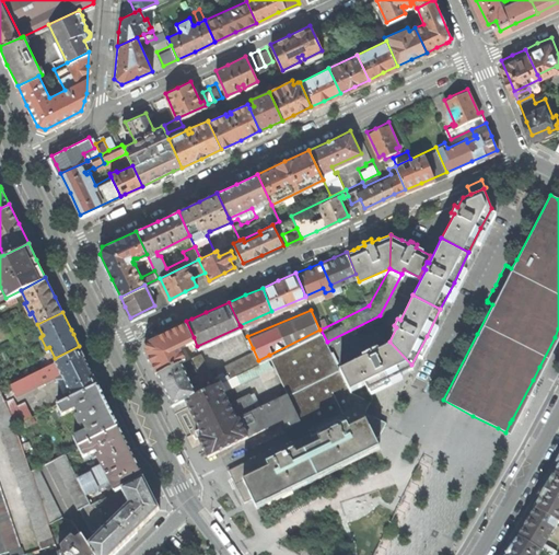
[(148,354),(155,371),(184,357),(178,345),(194,337),(186,321),(165,331),(147,339),(144,347),(148,354)]
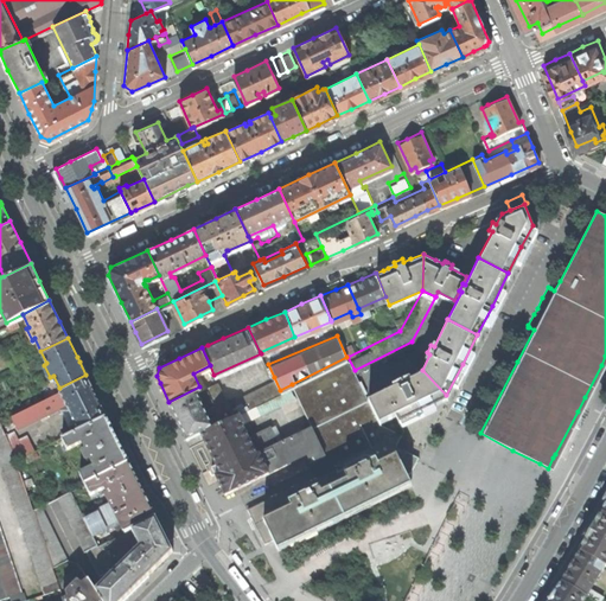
[(380,420),(378,420),(368,397),(355,370),(348,357),(346,357),(292,384),(300,401),(311,423),(312,423),(324,451),(331,464),(338,460),(339,462),(317,473),(307,478),(306,475),(247,504),(248,506),(263,539),(272,535),(278,547),(307,532),(376,498),(410,481),(404,470),(410,467),(418,453),(395,441),(401,430),(380,420)]
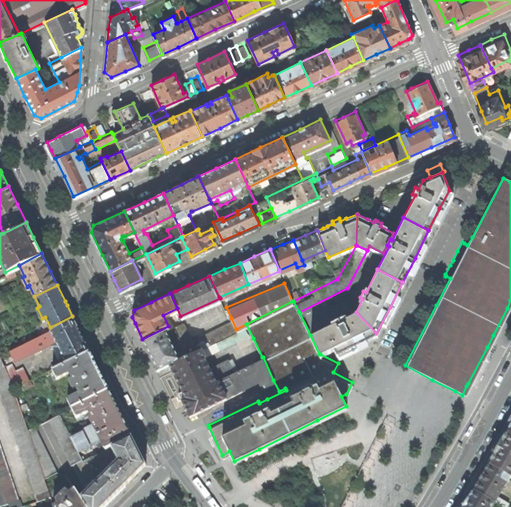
[(366,338),(376,333),(356,312),(341,319),(340,316),(334,320),(335,322),(310,335),(319,354),(333,347),(336,352),(337,353),(366,338)]
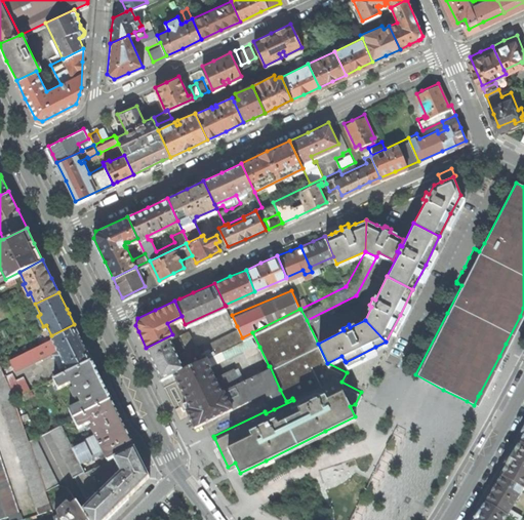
[(58,350),(68,368),(90,357),(82,340),(74,324),(51,335),(39,342),(9,357),(14,367),(49,351),(51,354),(58,350)]
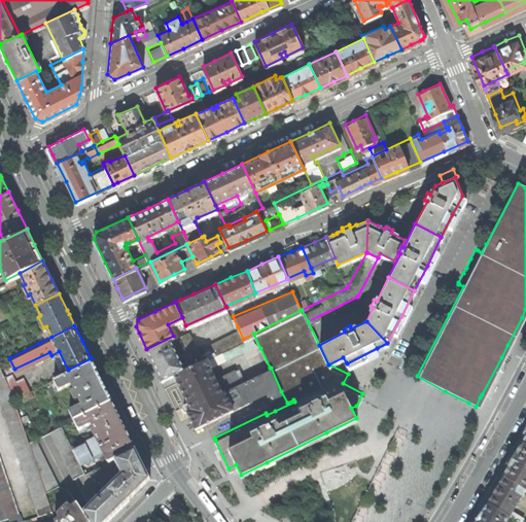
[(37,338),(39,343),(51,337),(46,326),(43,327),(41,328),(44,335),(37,338)]
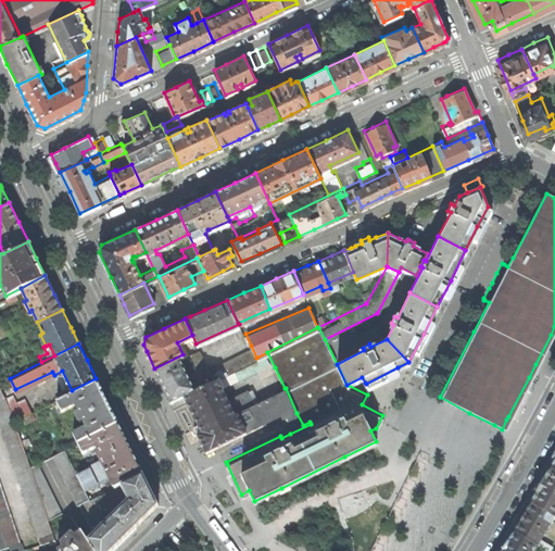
[(251,346),(207,366),(213,378),(256,358),(251,346)]
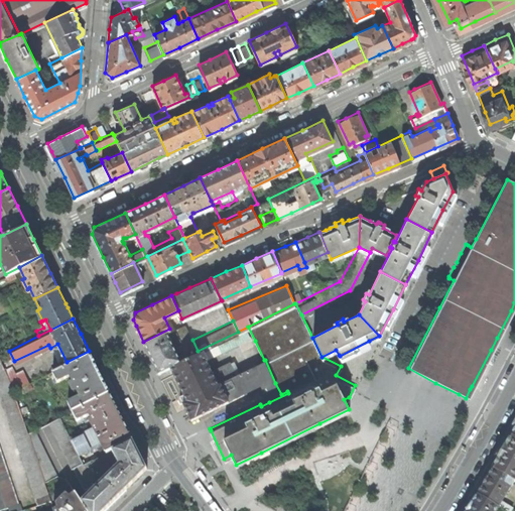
[(157,371),(170,365),(198,351),(192,340),(183,323),(169,329),(143,342),(150,355),(157,371)]
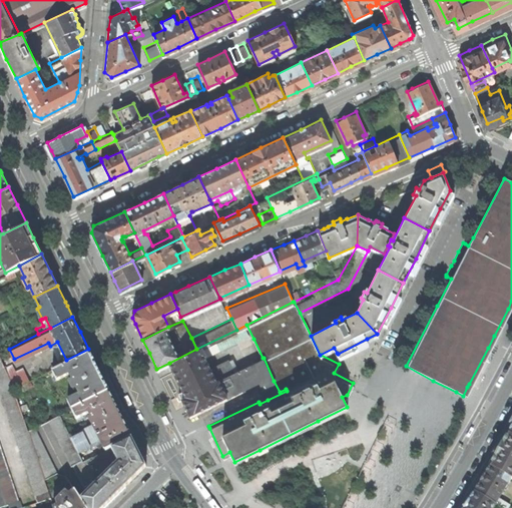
[(243,344),(253,339),(246,325),(236,330),(196,349),(169,363),(170,365),(181,389),(185,396),(181,398),(182,400),(184,404),(189,414),(241,389),(233,372),(227,358),(209,368),(203,356),(204,355),(204,354),(236,338),(239,345),(243,344)]
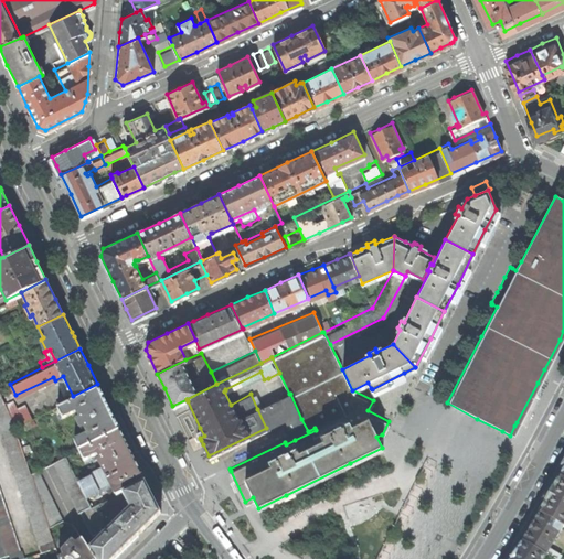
[(73,437),(78,445),(118,426),(108,405),(97,384),(73,396),(56,404),(62,414),(76,406),(80,414),(76,416),(80,423),(84,421),(87,429),(73,437)]
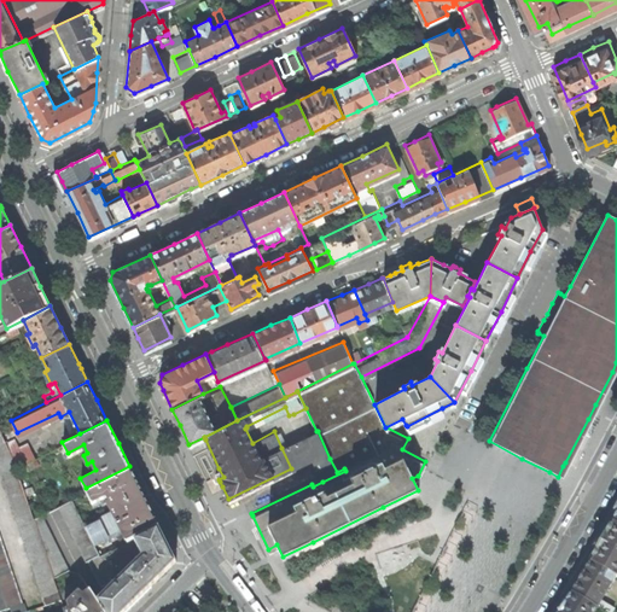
[(33,514),(10,447),(6,439),(0,426),(0,473),(44,600),(60,595),(53,573),(33,514)]
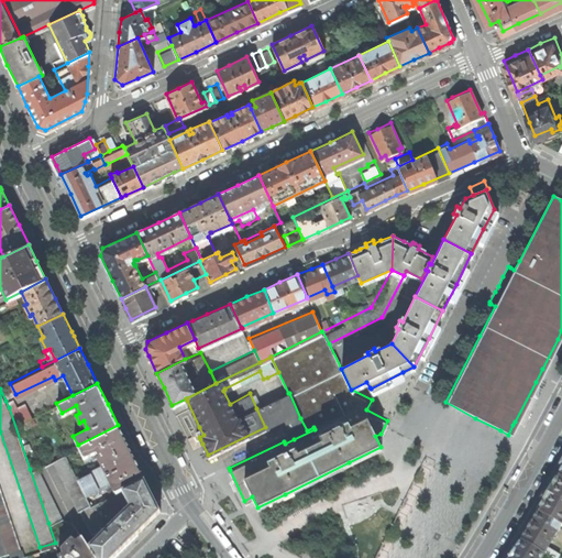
[(284,417),(287,424),(299,418),(288,393),(278,398),(276,400),(284,417)]
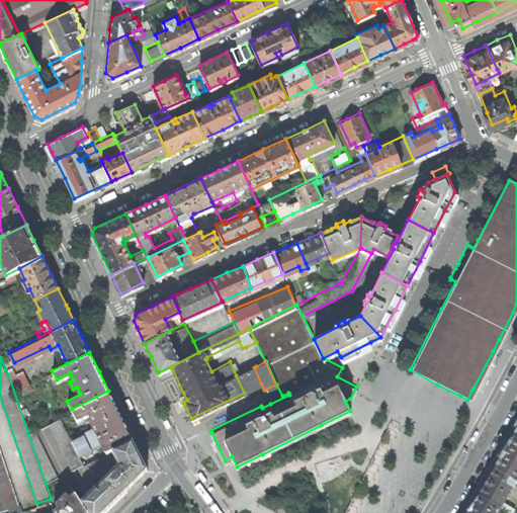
[(14,389),(28,381),(23,368),(16,371),(12,364),(5,368),(8,374),(14,389)]
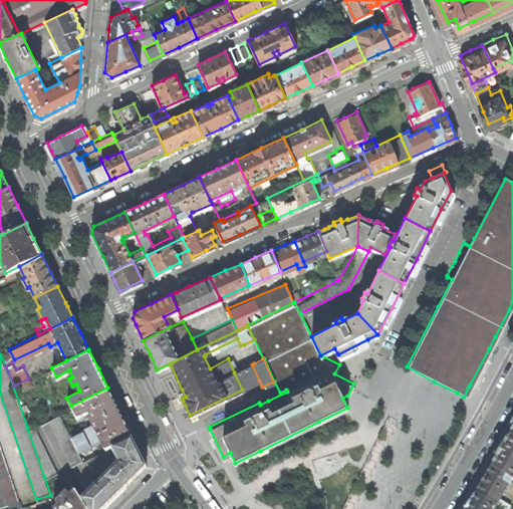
[(252,364),(234,372),(242,390),(259,380),(252,364)]
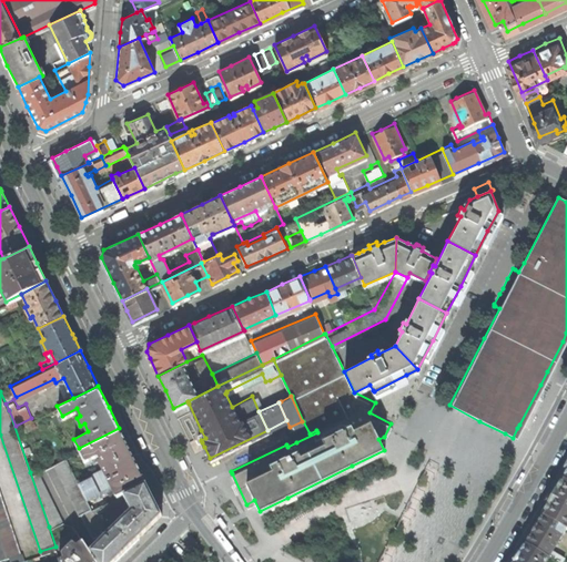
[(295,440),(310,433),(303,421),(290,428),(292,433),(295,440)]
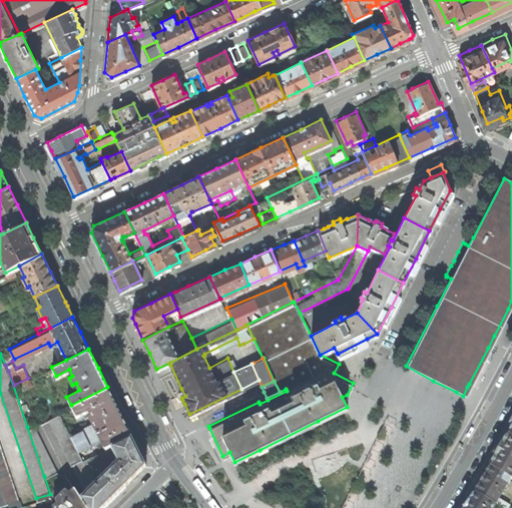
[(100,437),(104,445),(130,432),(126,425),(119,410),(107,387),(71,405),(75,414),(88,407),(91,413),(88,414),(92,421),(93,423),(82,429),(71,435),(78,449),(100,437)]
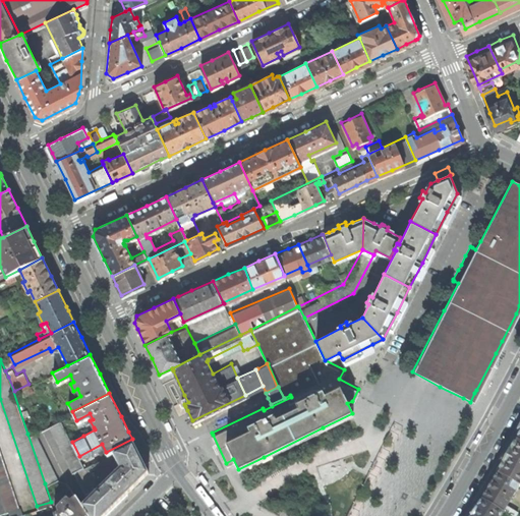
[(129,407),(133,405),(127,394),(125,395),(123,396),(127,404),(129,407)]
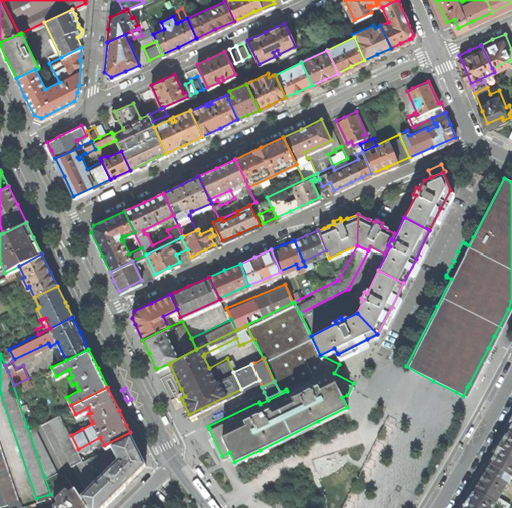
[(81,457),(78,449),(71,435),(59,411),(48,416),(71,462),(72,461),(81,457)]
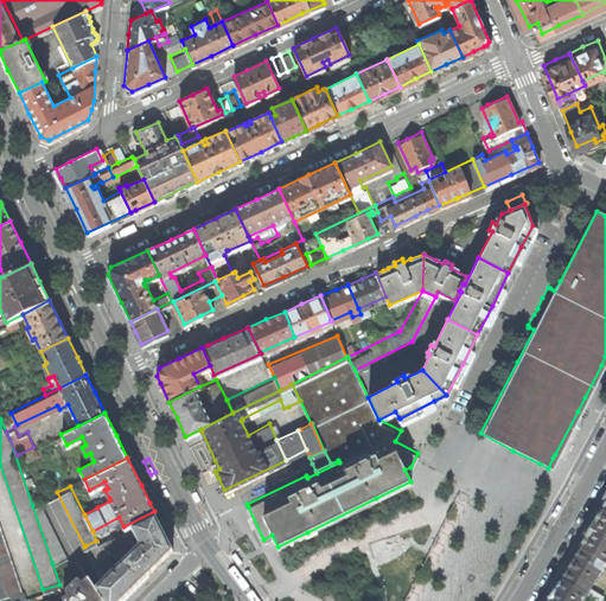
[(52,563),(68,555),(40,502),(32,505),(52,563)]
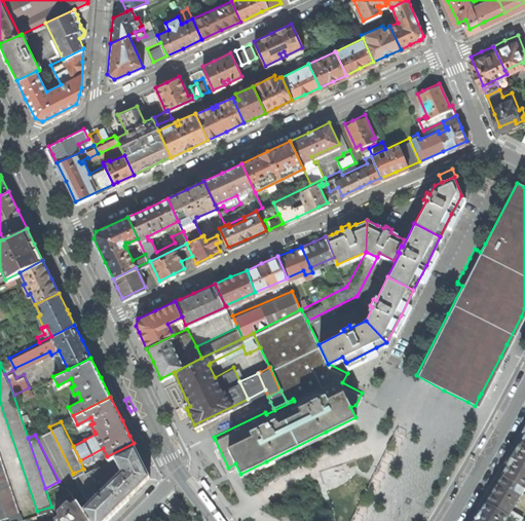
[(510,458),(501,473),(523,485),(524,486),(524,485),(524,441),(520,439),(518,444),(510,458)]
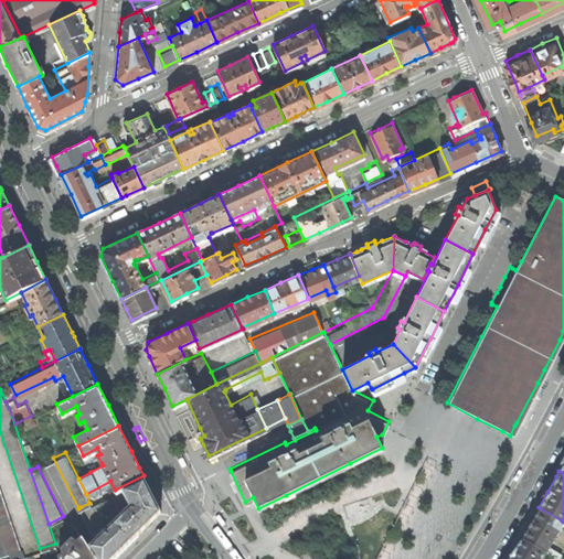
[(113,520),(112,522),(124,544),(140,527),(160,508),(151,492),(147,483),(144,475),(115,490),(102,497),(112,518),(113,520)]
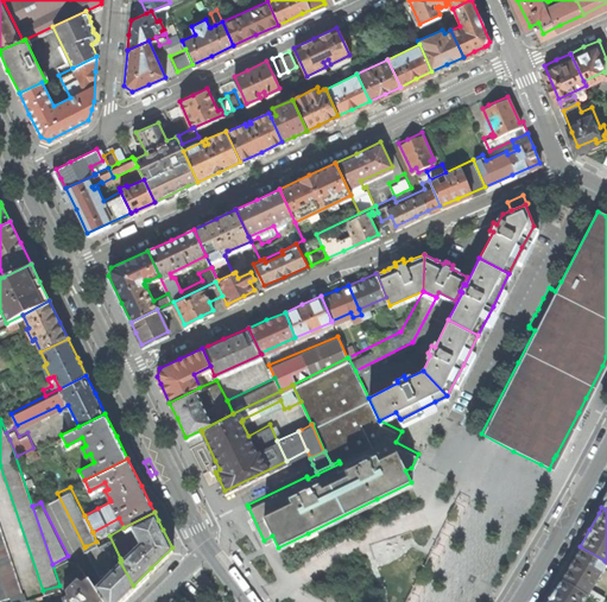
[(0,596),(8,594),(11,601),(24,596),(21,588),(20,588),(0,530),(0,596)]
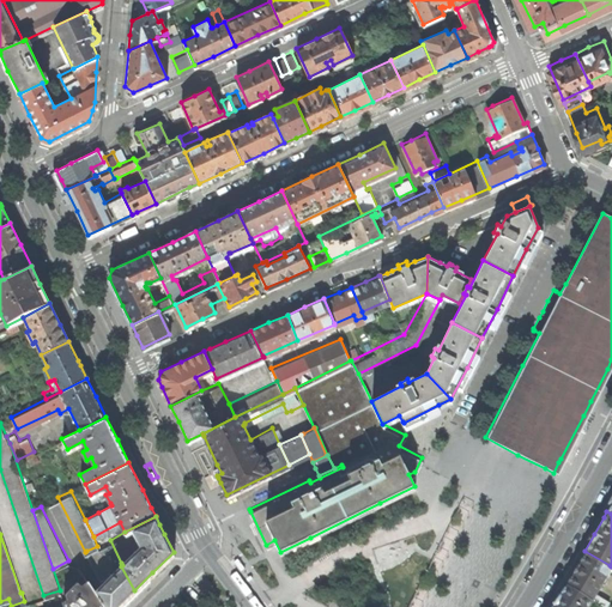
[(97,546),(86,551),(100,577),(105,575),(110,570),(109,568),(121,563),(110,540),(97,546)]
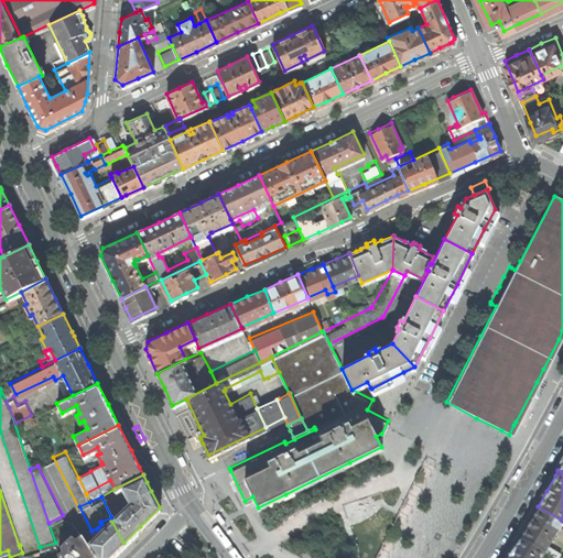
[(217,506),(213,510),(219,521),(225,517),(220,511),(217,506)]
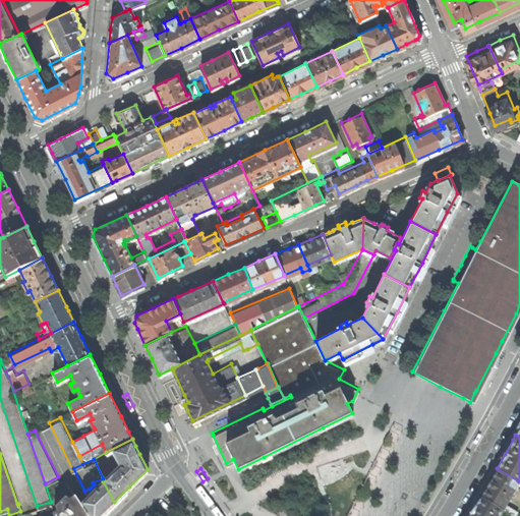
[(487,482),(480,494),(481,495),(502,507),(513,514),(517,508),(506,502),(518,480),(497,468),(487,482)]
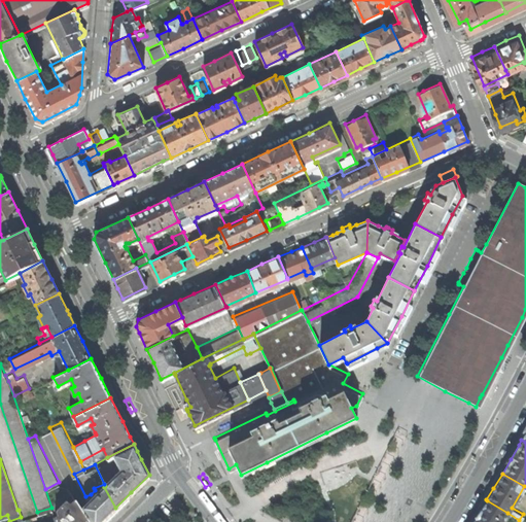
[(104,487),(82,509),(91,521),(100,521),(115,508),(104,487)]
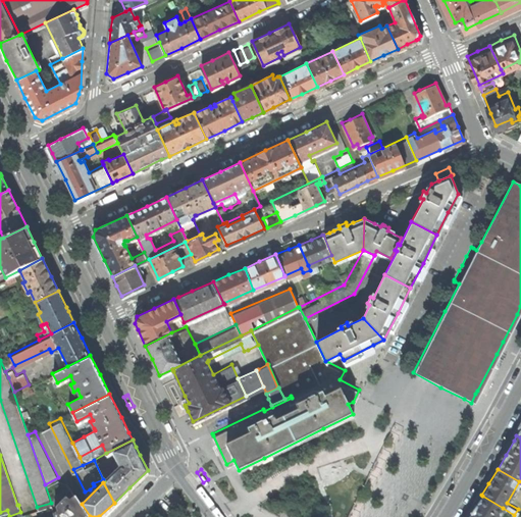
[(54,512),(55,516),(90,516),(82,504),(75,494),(70,500),(67,496),(57,506),(59,510),(54,512)]
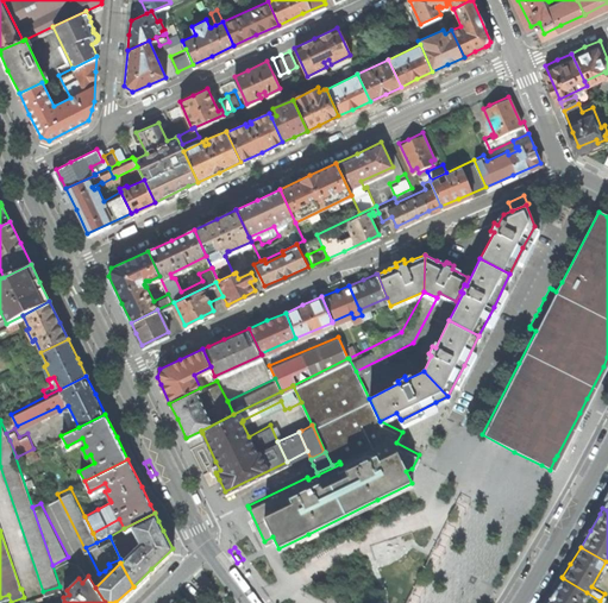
[(580,602),(587,592),(563,578),(562,578),(545,602),(580,602)]
